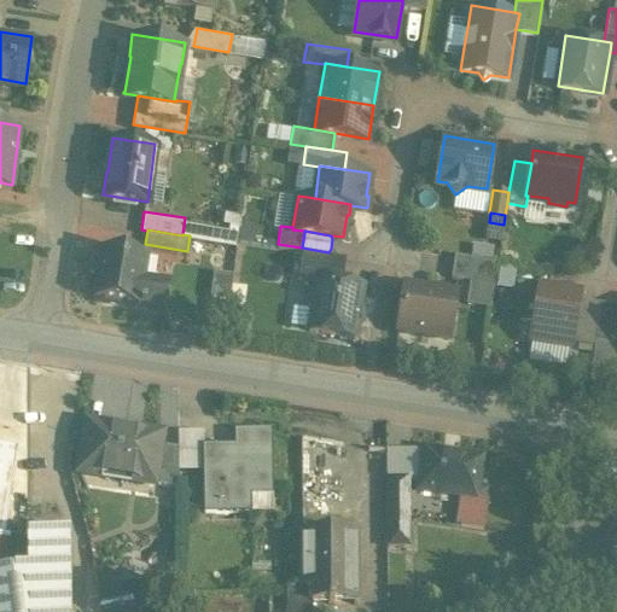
[(145,251),(103,244),(103,246),(104,246),(100,264),(99,264),(94,293),(163,304),(168,280),(141,277),(145,251)]
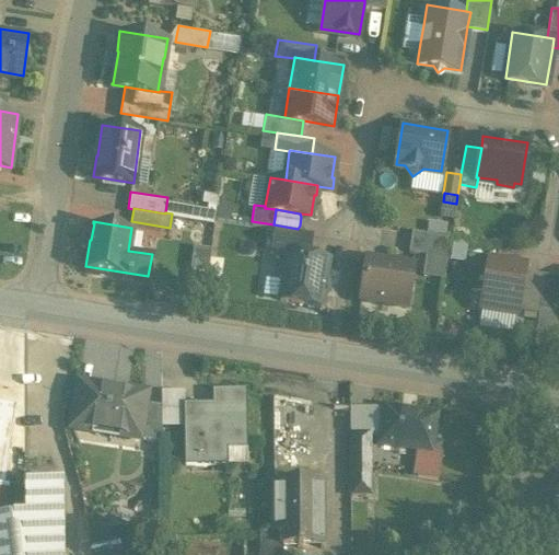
[(274,224),(272,226),(276,226),(272,250),(287,253),(288,251),(309,254),(312,231),(298,229),(274,224)]
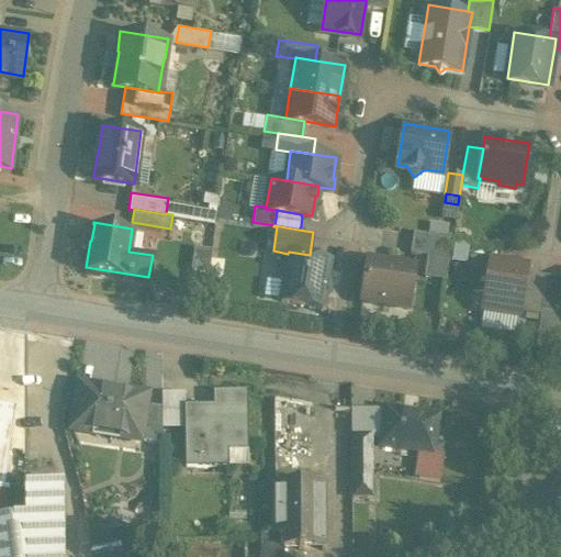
[(452,236),(414,230),(411,249),(428,253),(449,256),(452,236)]
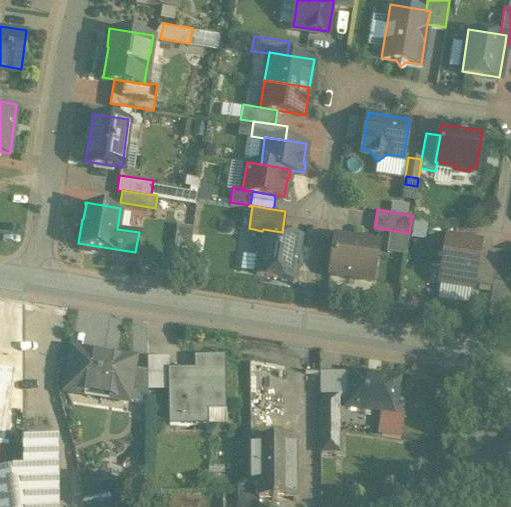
[(282,232),(263,229),(262,231),(261,237),(257,240),(255,249),(259,253),(256,271),(294,277),(301,235),(282,232)]
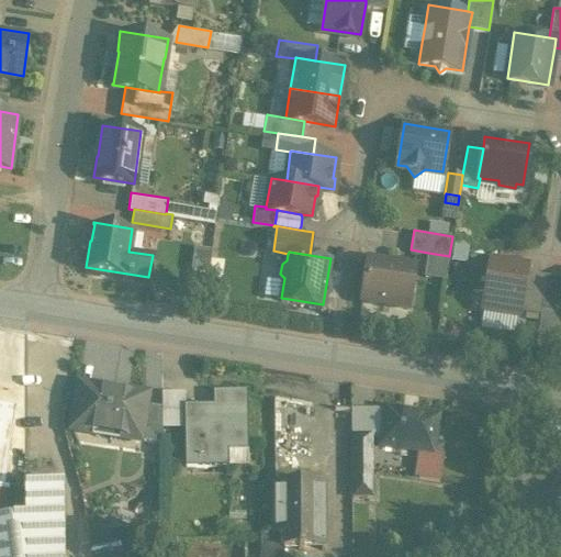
[(449,256),(428,253),(426,271),(446,275),(449,256)]
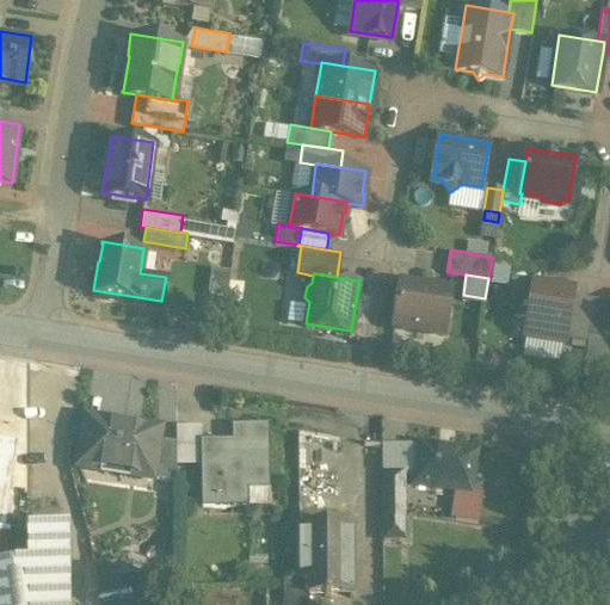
[(451,286),(401,278),(394,323),(444,332),(451,286)]
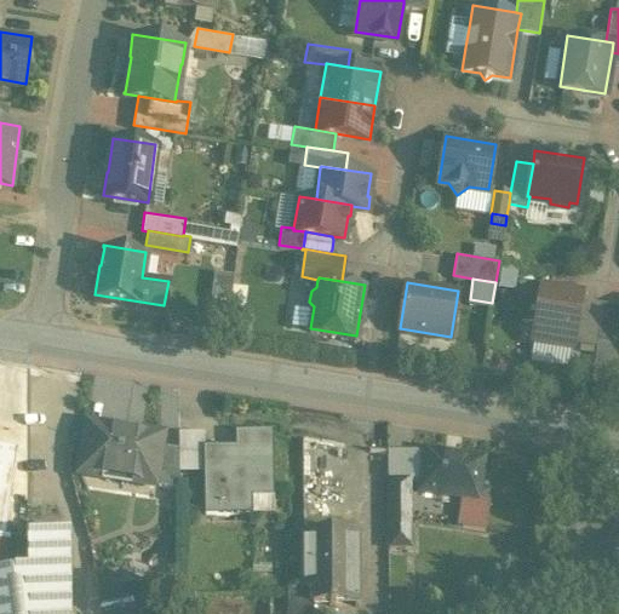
[(582,291),(542,285),(533,338),(573,345),(574,340),(580,298),(582,291)]
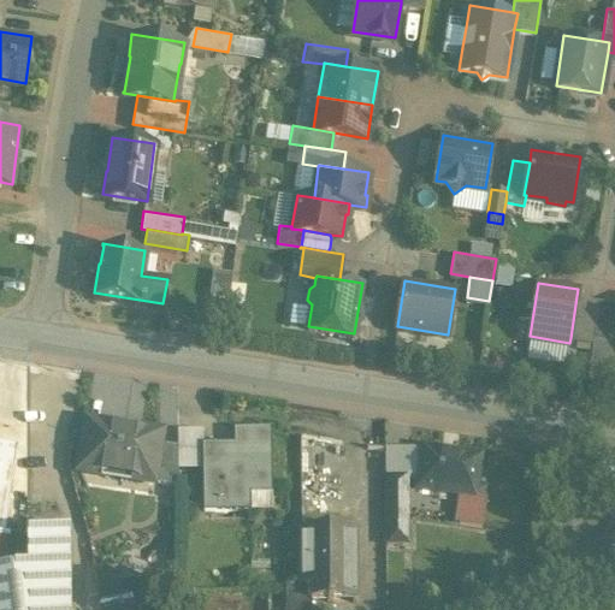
[(229,296),(212,294),(208,323),(210,323),(210,321),(224,324),(224,325),(225,325),(229,296)]
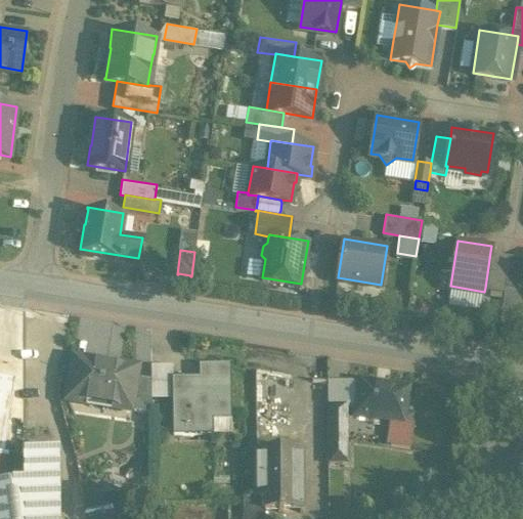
[(510,255),(490,252),(485,288),(505,291),(506,287),(505,287),(510,255)]
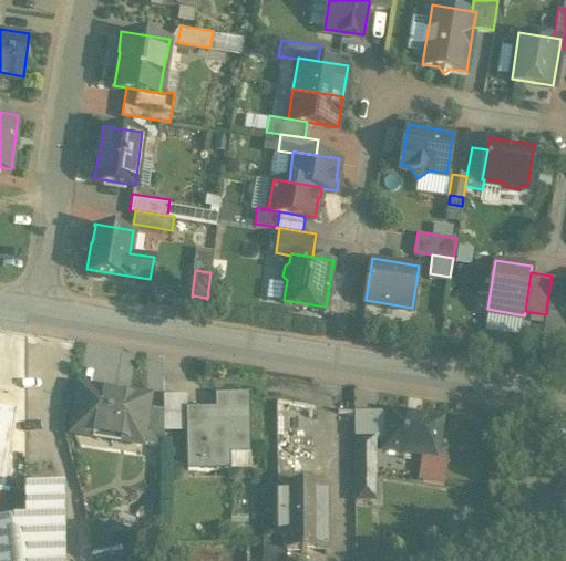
[(565,278),(552,276),(546,310),(547,310),(565,313),(565,278)]
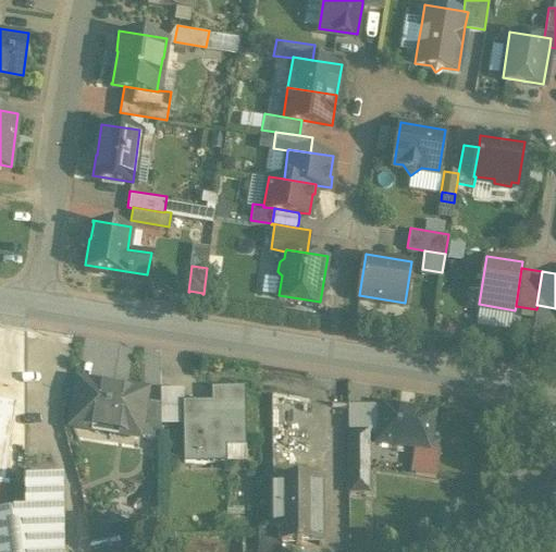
[(146,389),(78,378),(72,421),(138,432),(144,397),(146,389)]
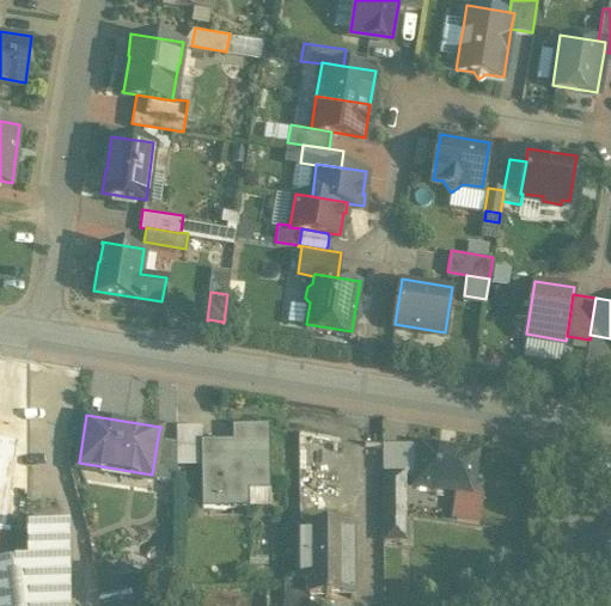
[(202,463),(202,442),(202,423),(178,423),(179,463),(202,463)]
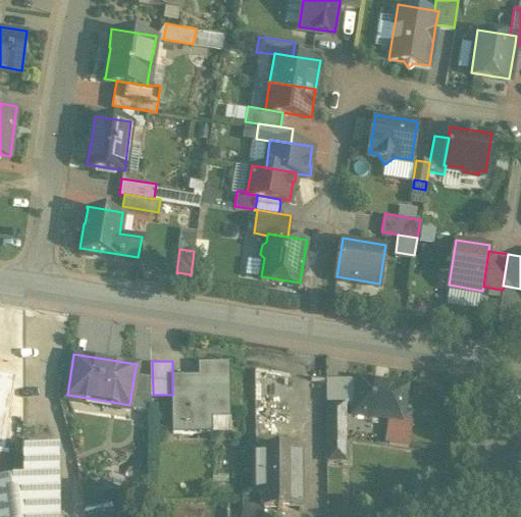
[(229,361),(199,361),(199,377),(172,377),(172,395),(173,429),(212,429),(212,414),(230,414),(229,361)]
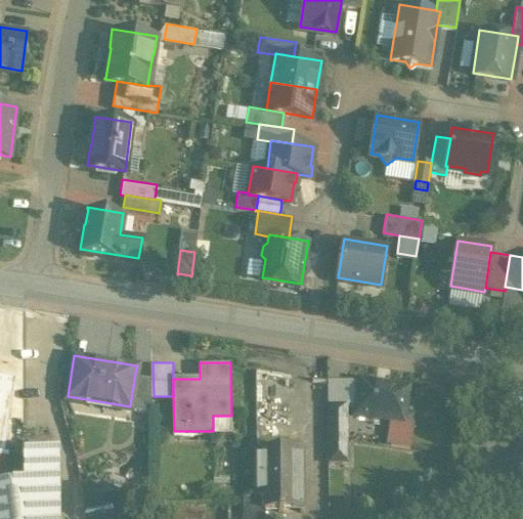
[(14,375),(0,373),(0,451),(3,452),(4,451),(14,375)]
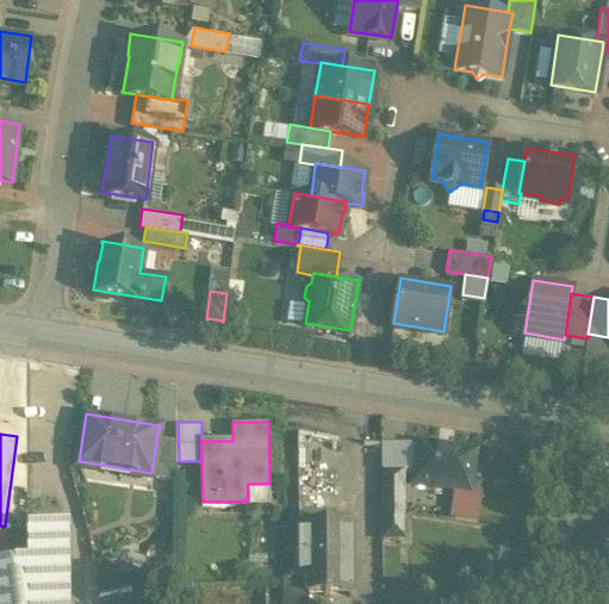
[(175,439),(157,435),(151,473),(175,477),(175,439)]
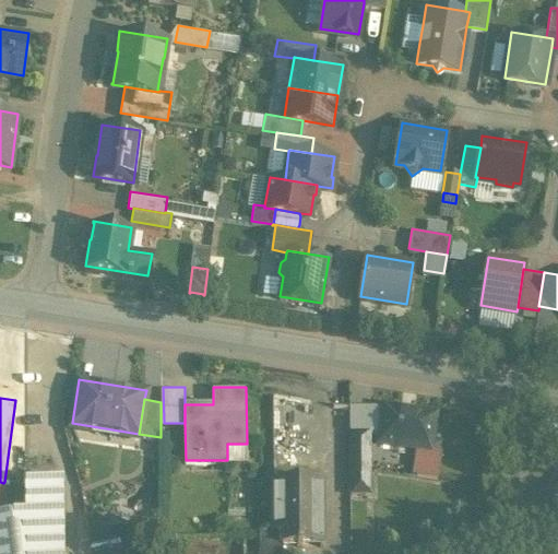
[(384,403),(351,404),(351,428),(381,428),(384,403)]
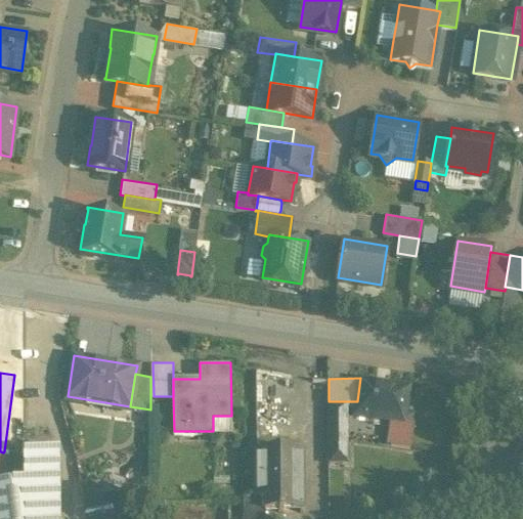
[(408,385),(360,378),(357,401),(355,413),(392,418),(403,420),(408,385)]
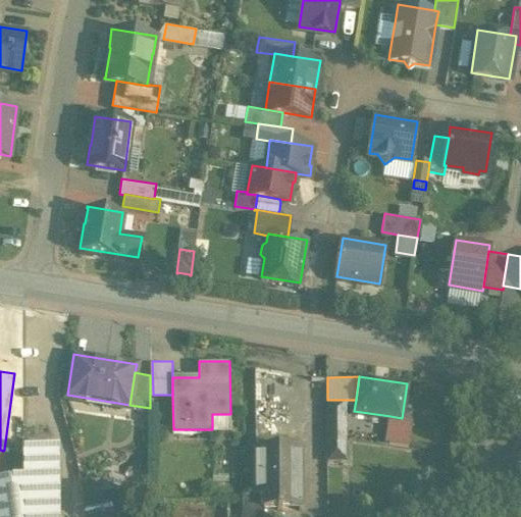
[(345,400),(327,400),(328,432),(345,432),(345,400)]
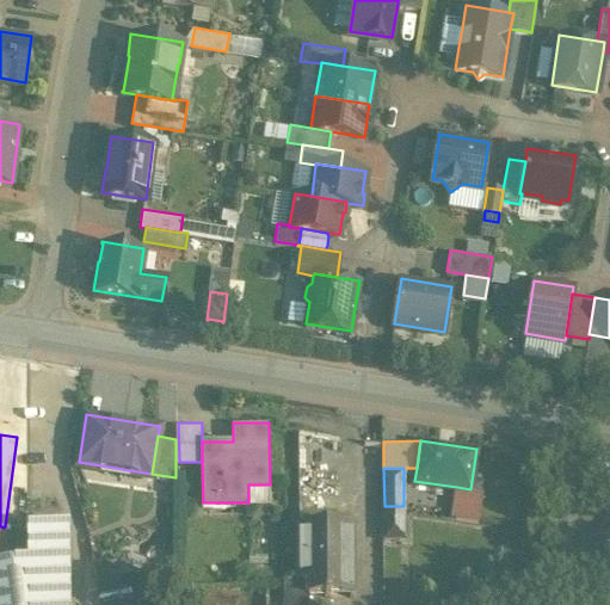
[(484,491),(470,489),(457,487),(454,516),(480,519),(484,491)]
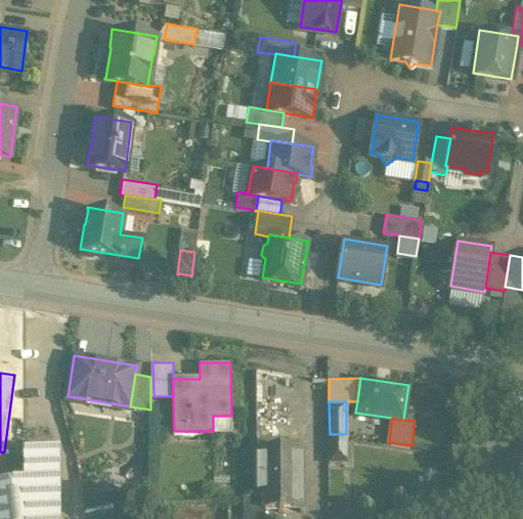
[(346,434),(330,434),(330,459),(346,459),(346,434)]
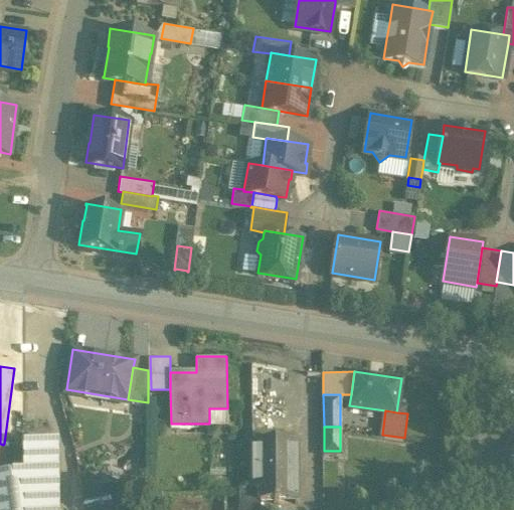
[(56,439),(23,443),(23,447),(23,473),(57,469),(56,439)]
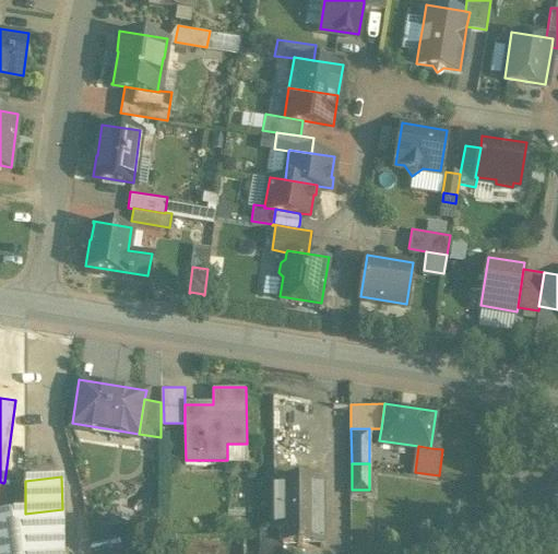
[(319,479),(273,479),(273,530),(284,530),(317,530),(316,509),(309,509),(308,480),(319,479)]
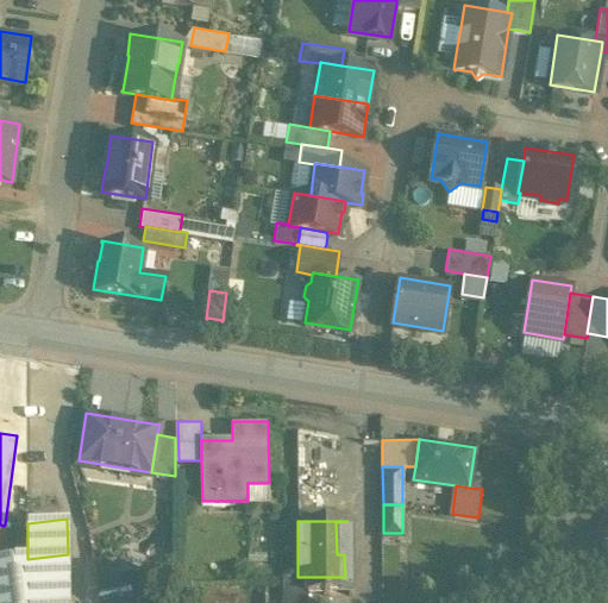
[(27,528),(5,525),(4,526),(0,525),(0,561),(12,560),(27,559),(27,528)]
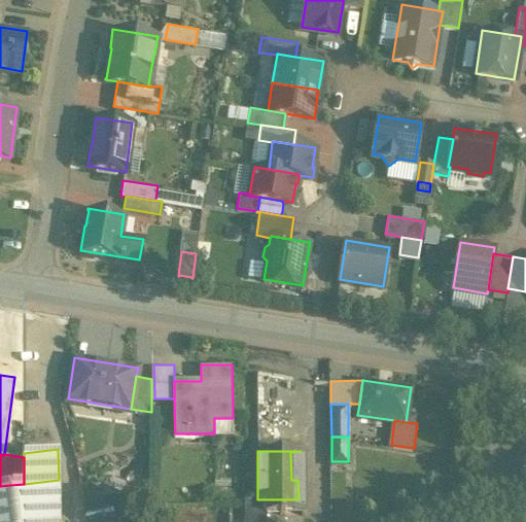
[(24,484),(10,485),(0,486),(0,521),(59,521),(59,480),(24,484)]
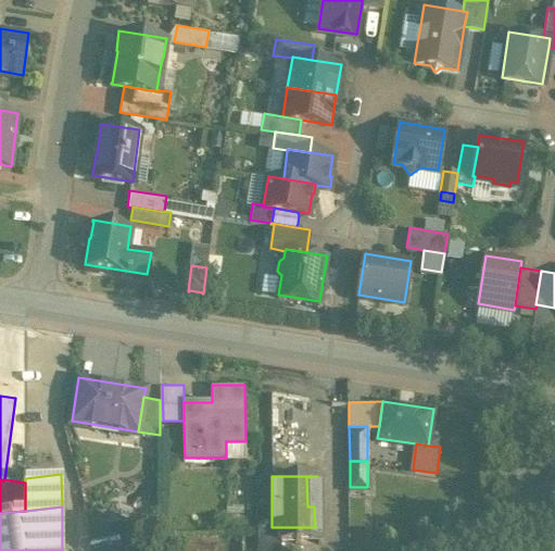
[(282,550),(282,527),(272,527),(260,527),(260,550),(282,550)]
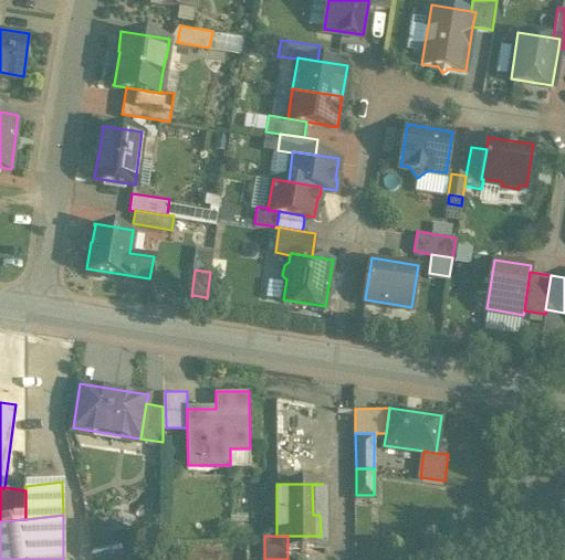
[(263,559),(264,539),(177,540),(177,559),(263,559)]
